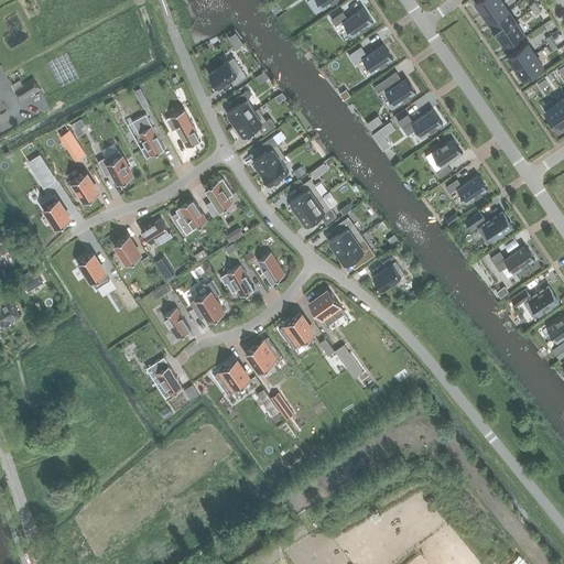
[(315,14),(335,0),(307,0),(306,1),(315,14)]
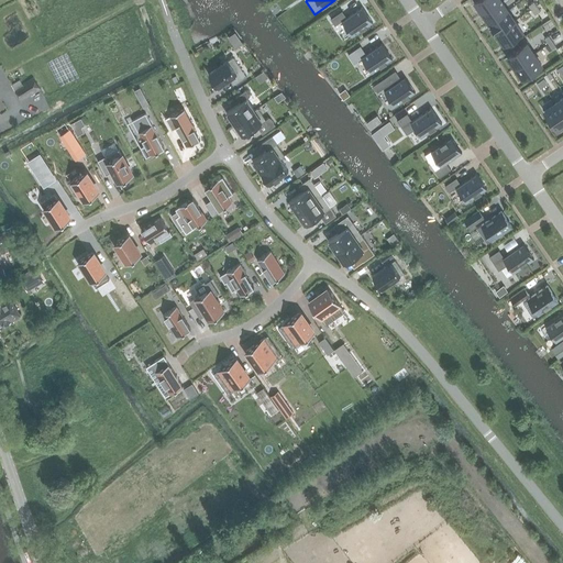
[(482,13),(499,0),(476,0),(474,2),(482,13)]
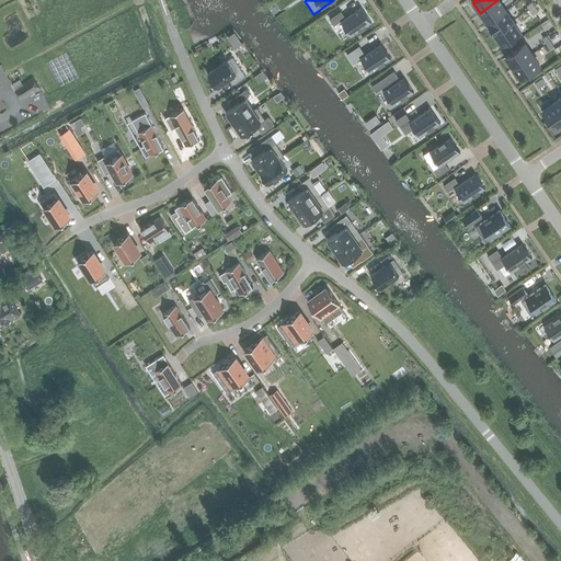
[(497,0),(480,13),(487,23),(505,11),(497,0)]
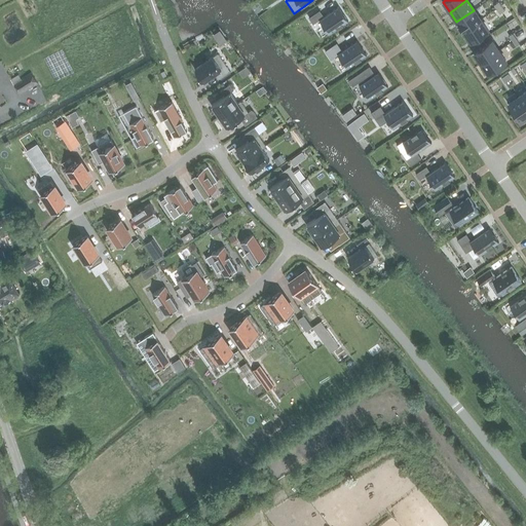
[(338,6),(324,16),(320,10),(308,17),(312,24),(318,20),(329,34),(348,21),(338,6)]
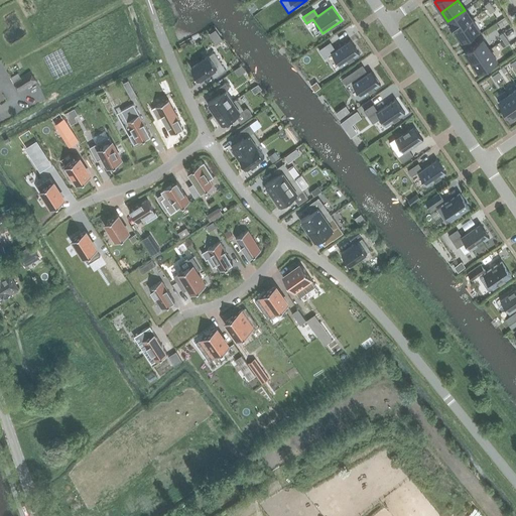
[(455,31),(472,19),(465,10),(447,21),(455,31)]
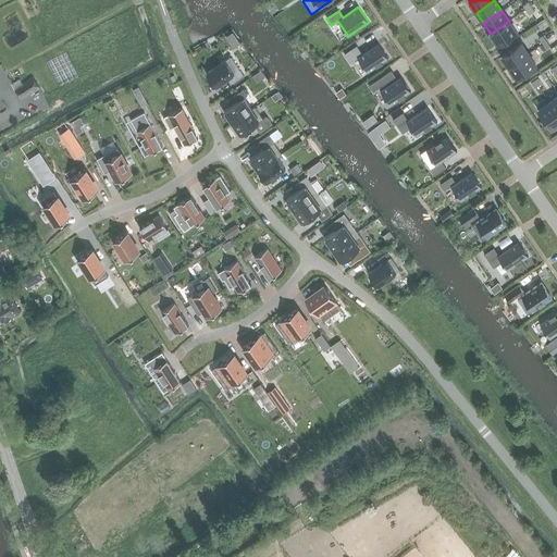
[(498,44),(516,32),(509,21),(491,34),(498,44)]
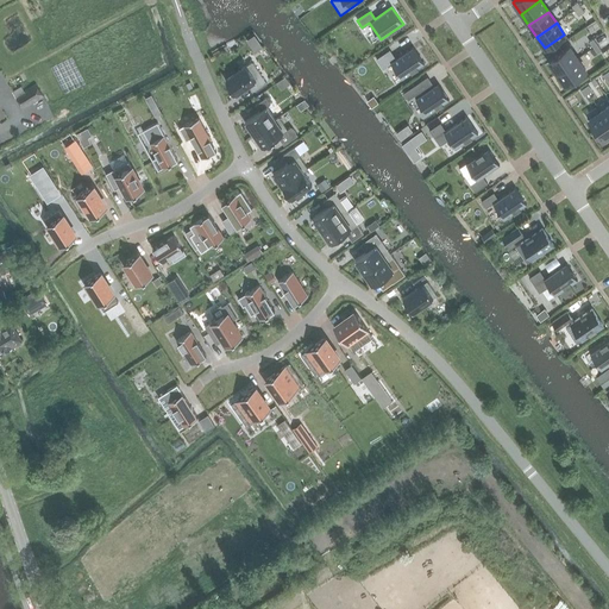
[(424,63),(413,46),(395,58),(389,50),(376,60),(382,68),(390,62),(402,79),(424,63)]
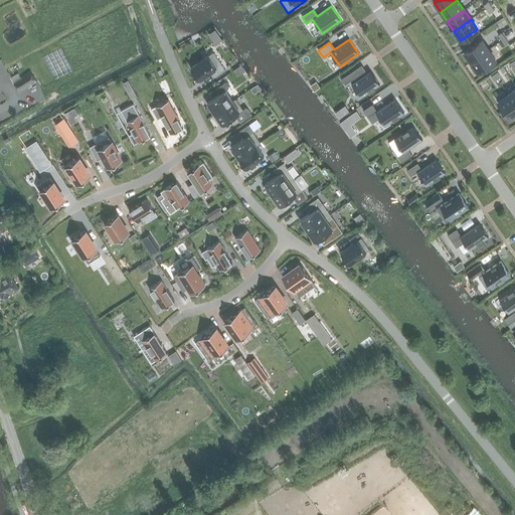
[(471,61),(488,49),(481,39),(464,51),(471,61)]
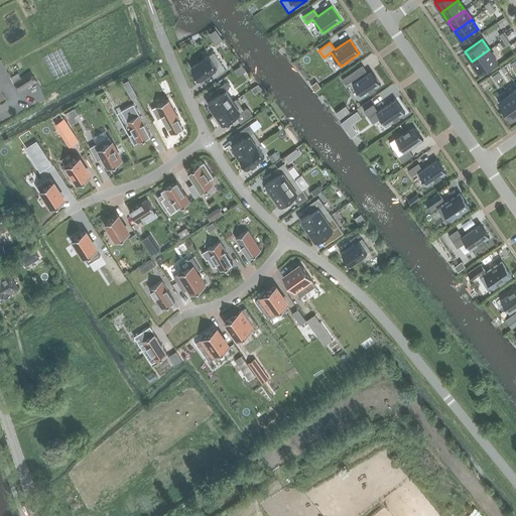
[(503,53),(501,50),(506,47),(501,40),(491,47),(497,57),(503,53)]
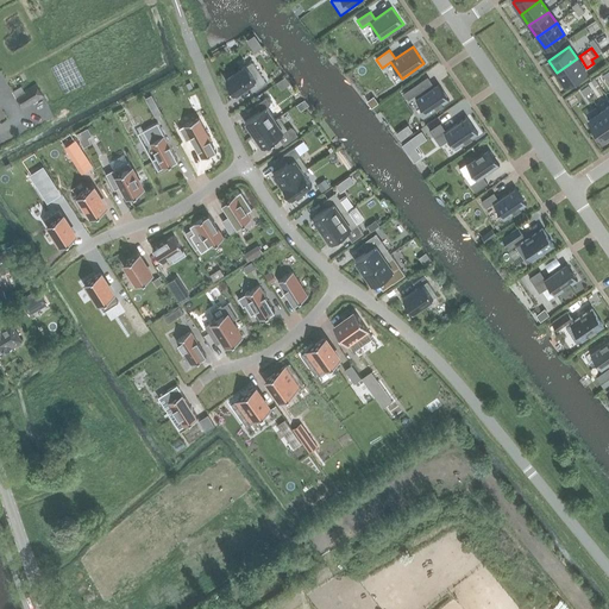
[(557,73),(564,85),(585,70),(577,58),(557,73)]
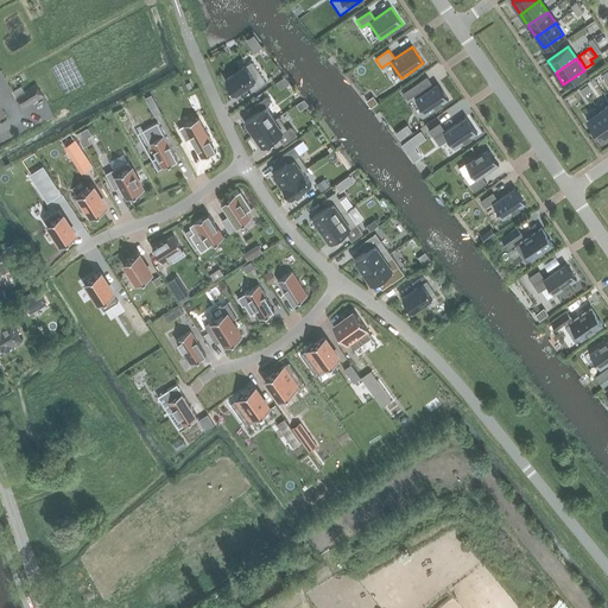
[(251,62),(225,80),(234,95),(249,84),(253,90),(265,82),(251,62)]
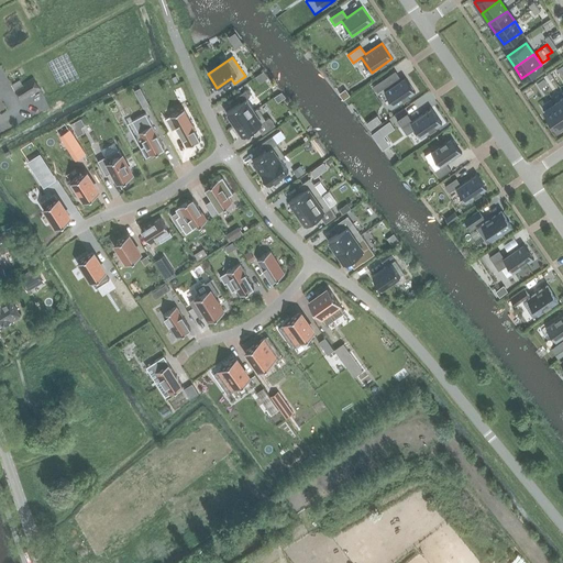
[(418,90),(407,75),(386,89),(397,105),(418,90)]
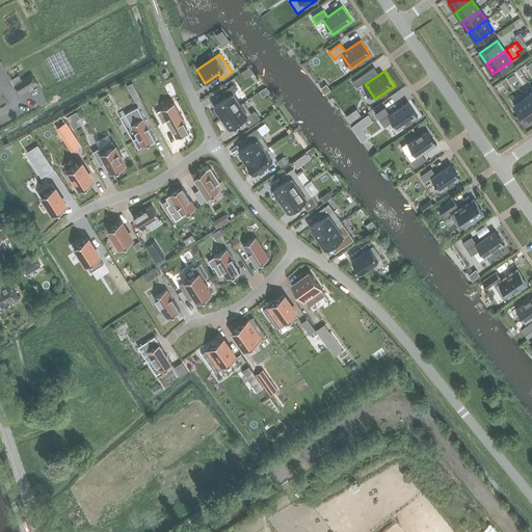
[(365,81),(361,75),(353,80),(357,86),(365,81)]
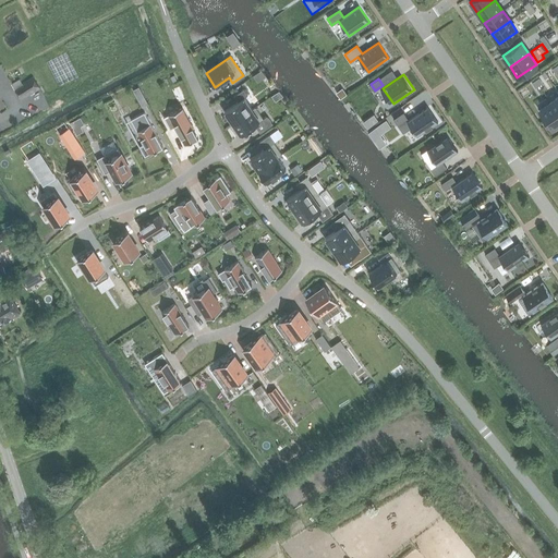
[(19,80),(10,85),(19,99),(38,88),(33,80),(22,86),(19,80)]
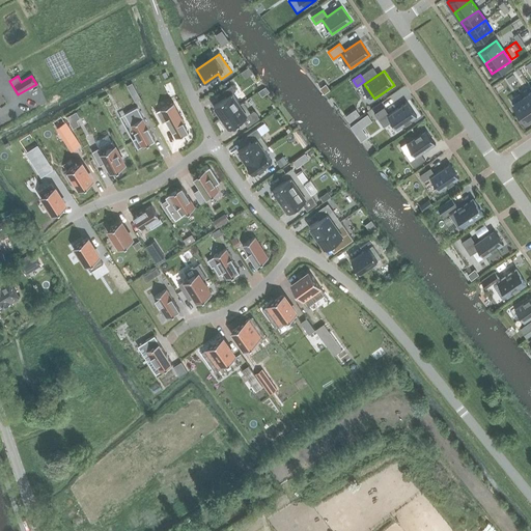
[(138,94),(132,83),(127,85),(133,96),(138,94)]
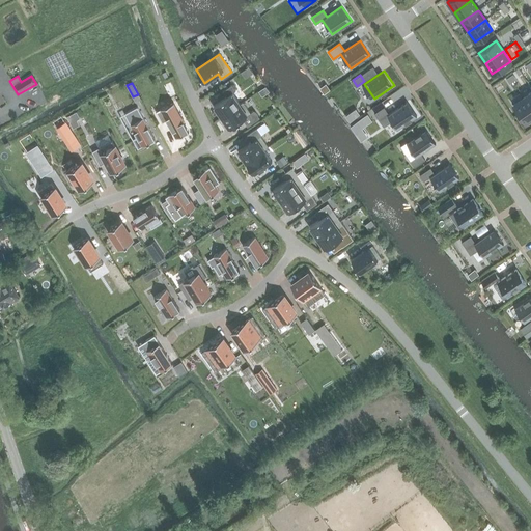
[(175,95),(170,83),(164,86),(169,98),(175,95)]
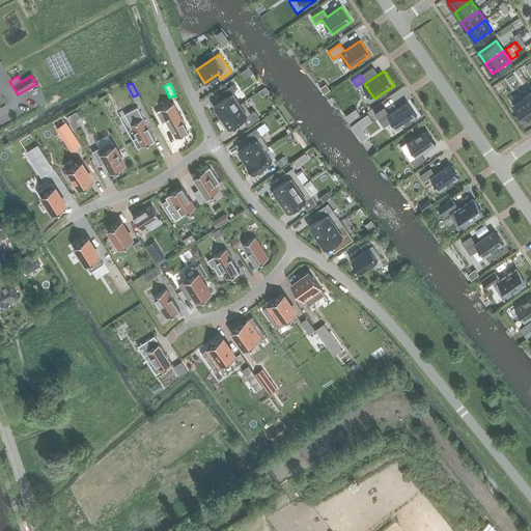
[(240,105),(231,93),(235,91),(231,85),(222,91),(226,98),(214,106),(221,117),(240,105)]
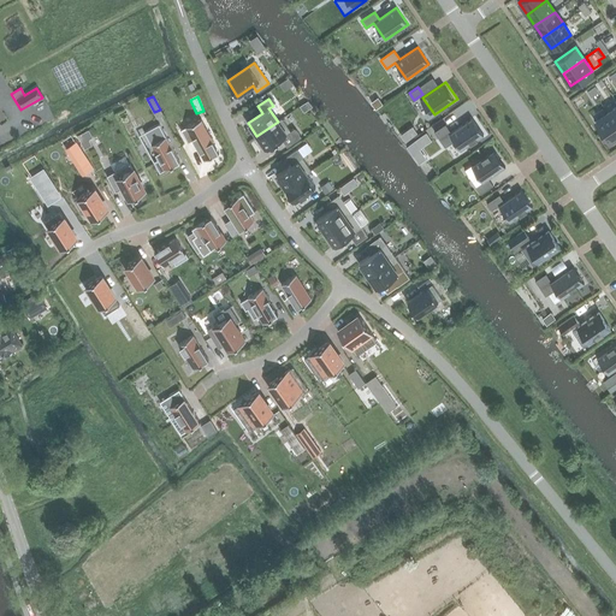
[(609,142),(615,136),(615,128),(606,113),(596,122),(609,142)]
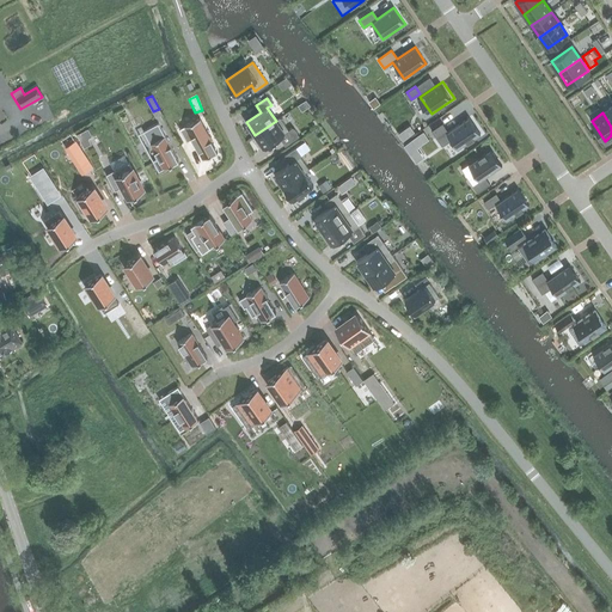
[(200,117),(179,129),(187,141),(191,139),(202,159),(218,151),(200,117)]
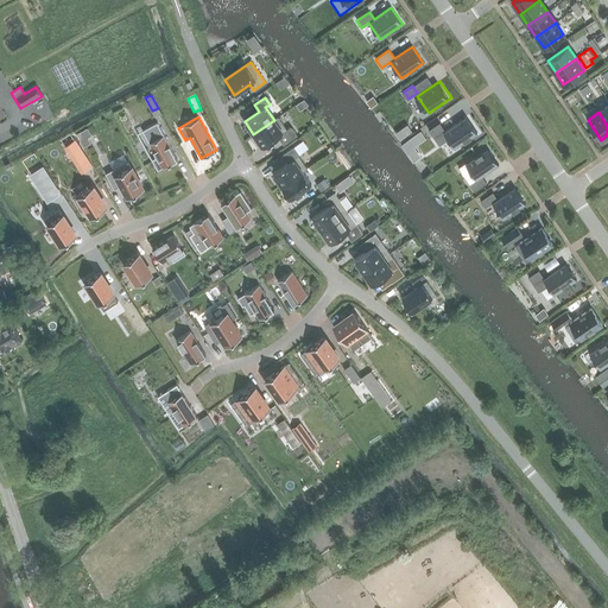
[(477,133),(466,116),(445,131),(439,122),(429,130),(439,145),(448,139),(455,149),(477,133)]
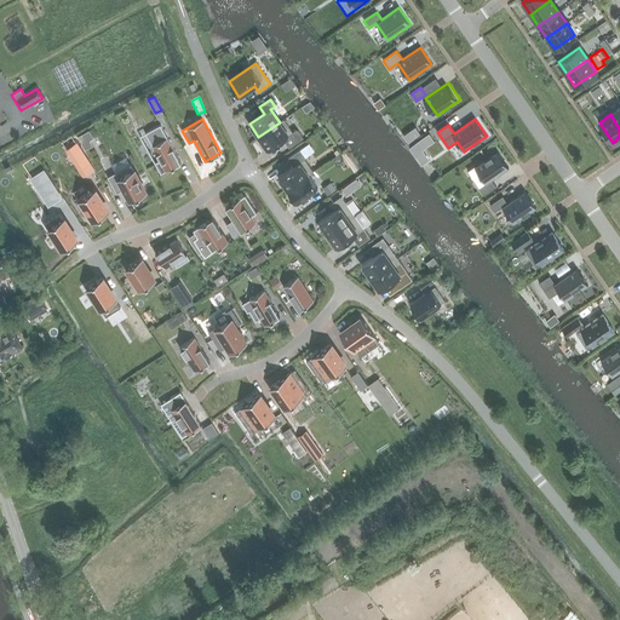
[(282,139),(288,148),(303,138),(297,128),(292,132),(283,120),(280,122),(258,137),(268,150),(282,139)]
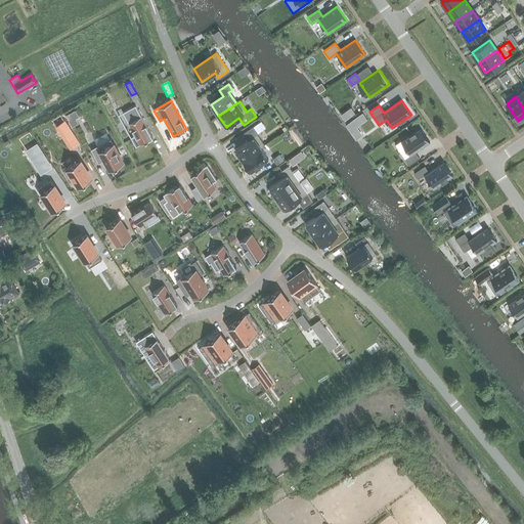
[(135,105),(122,113),(135,135),(130,137),(136,147),(153,138),(135,105)]
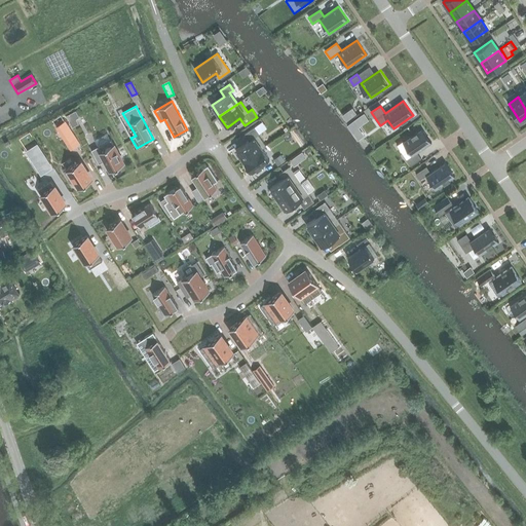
[(284,123),(273,110),(267,114),(277,128),(284,123)]
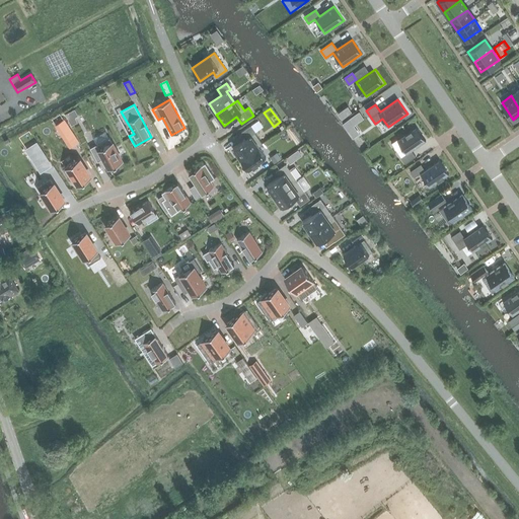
[(74,109),(65,115),(71,126),(77,123),(75,118),(78,116),(74,109)]
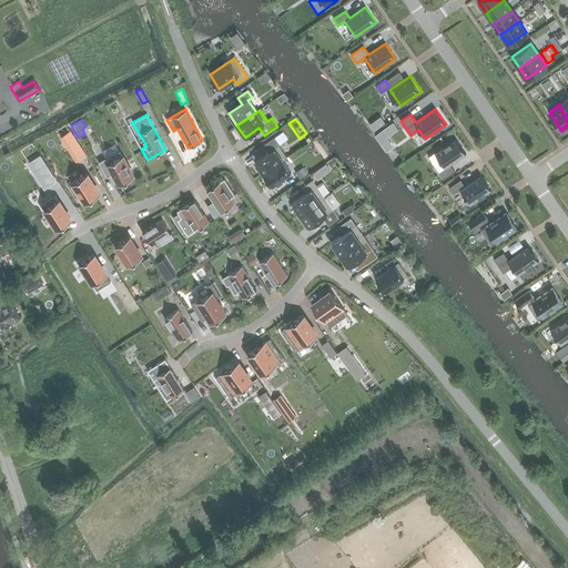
[(393,122),(382,130),(387,138),(398,130),(393,122)]
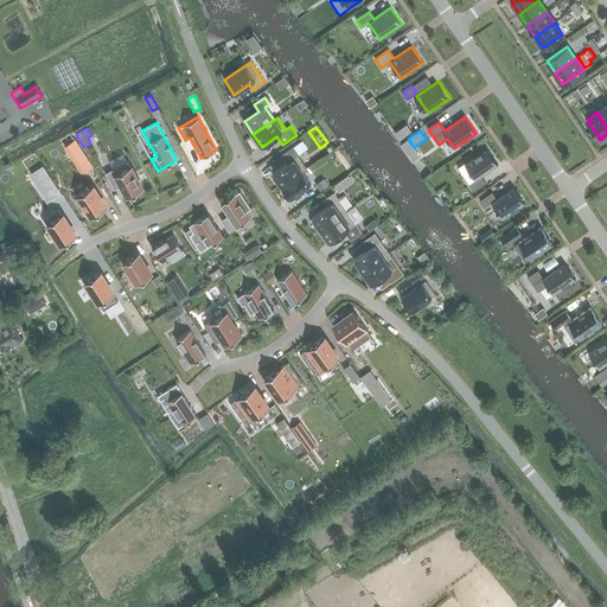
[(66,148),(81,172),(91,166),(76,142),(66,148)]
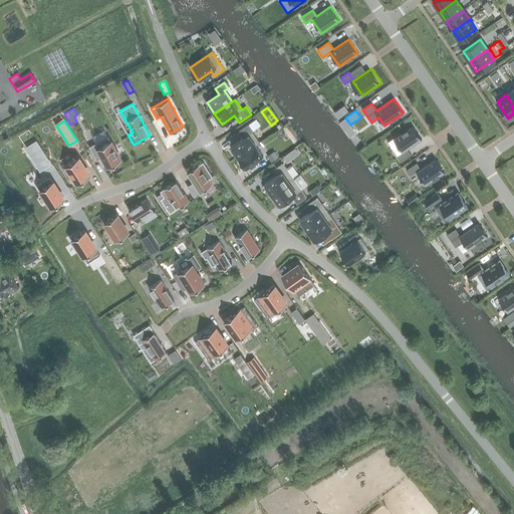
[(252,132),(253,131),(248,124),(238,132),(243,138),(230,147),(238,158),(255,146),(259,143),(252,132)]
